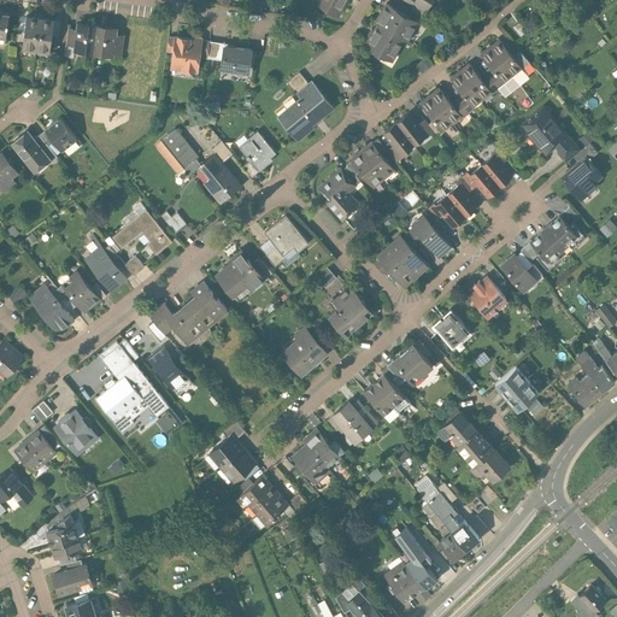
[(313,0),(313,1),(329,10),(338,15),(346,0),(313,0)]
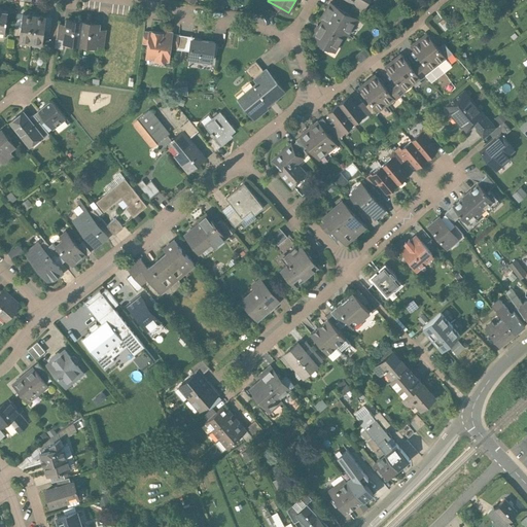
[(347,0),(353,3),(362,8),(363,7),(366,0),(347,0)]
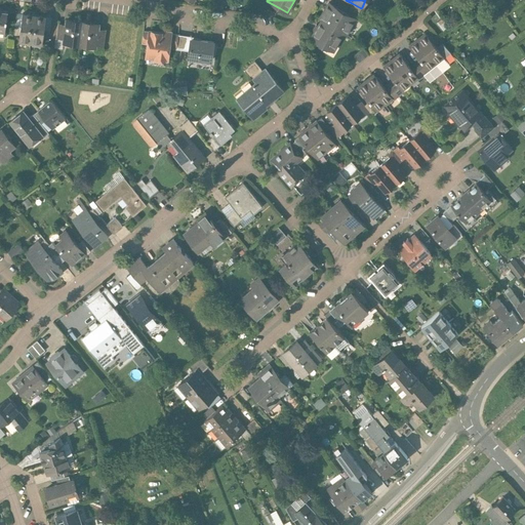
[(351,15),(329,3),(319,21),(320,22),(345,35),(347,36),(357,18),(351,15)]
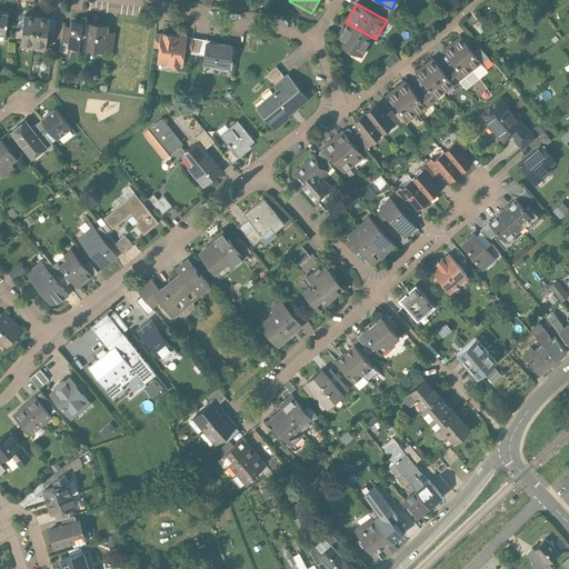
[(391,9),(381,3),(378,9),(383,11),(390,16),(395,9),(392,8),(391,9)]
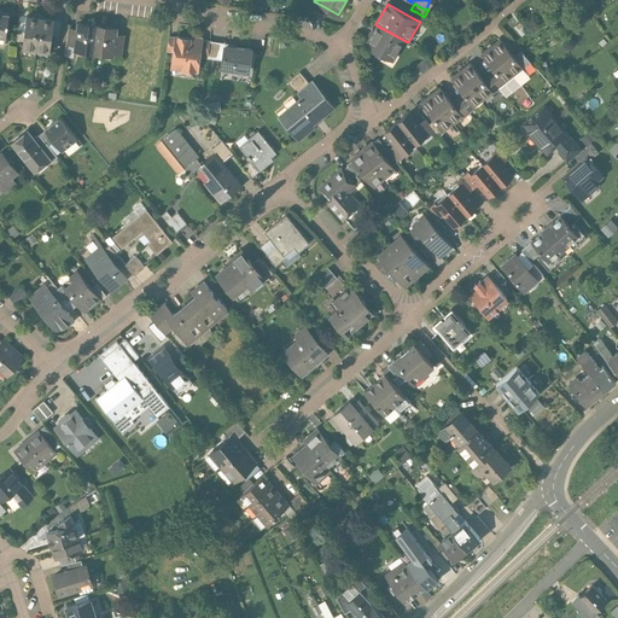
[(424,17),(417,12),(413,18),(420,22),(421,23),(424,17)]
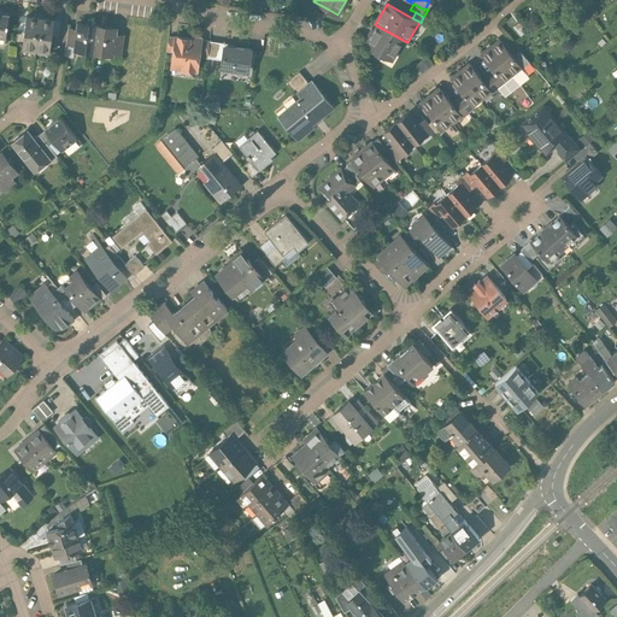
[(41,18),(28,16),(25,31),(23,46),(23,47),(37,50),(41,18)]
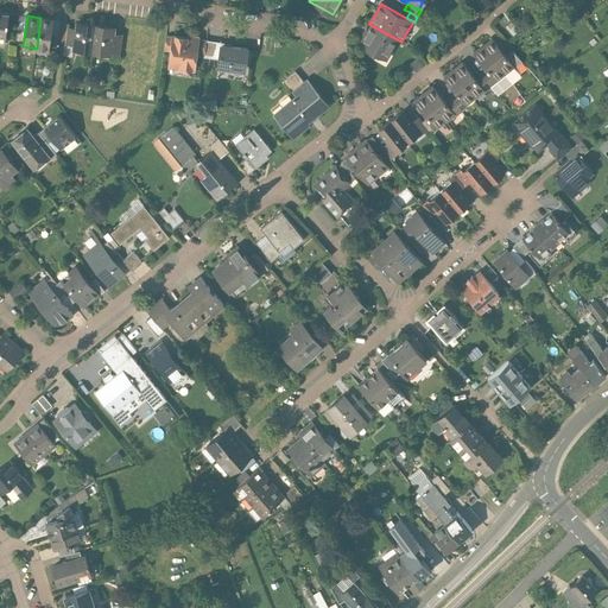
[(54,19),(40,18),(37,49),(49,50),(50,48),(51,35),(54,19)]
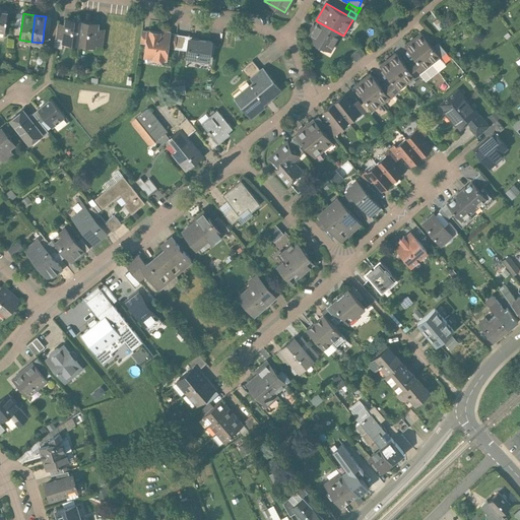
[(82,20),(66,18),(65,24),(63,41),(63,43),(79,45),(82,20)]
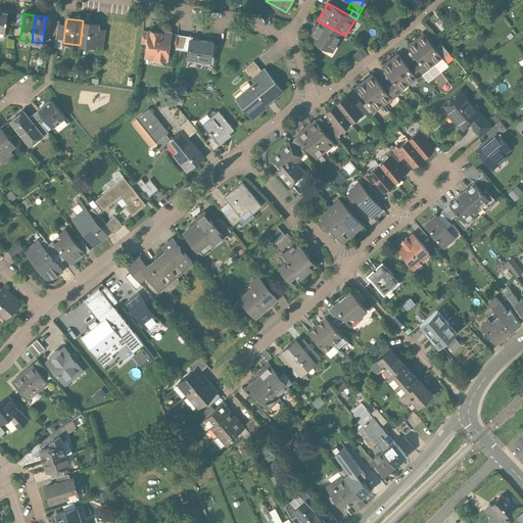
[(100,22),(83,20),(80,45),(96,47),(97,45),(99,29),(100,22)]
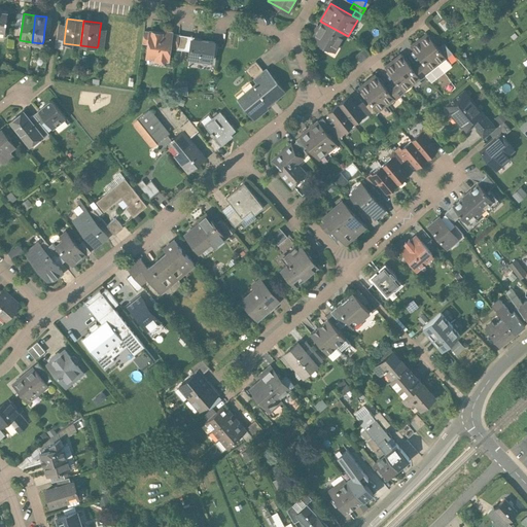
[(346,35),(321,22),(319,26),(316,26),(314,30),(314,33),(311,38),(336,53),(346,35)]
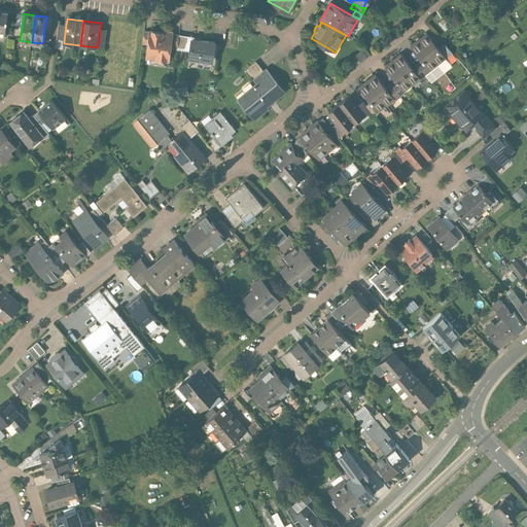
[(64,41),(66,25),(59,24),(57,41),(64,41)]
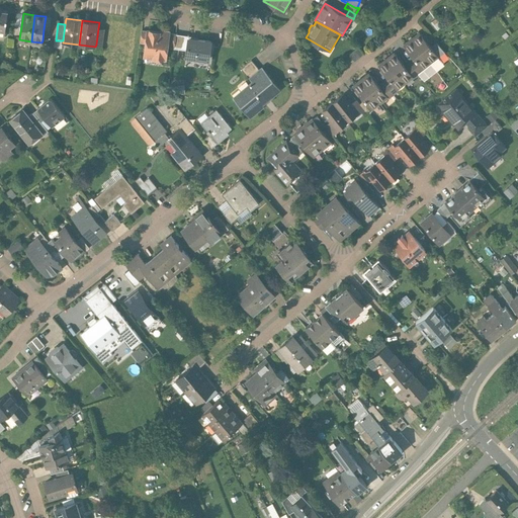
[(102,46),(105,29),(98,28),(96,45),(102,46)]
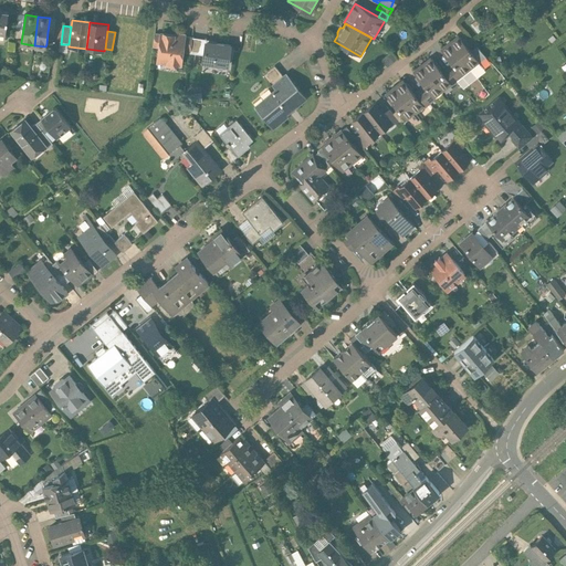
[(177,35),(161,33),(161,34),(160,49),(158,63),(181,66),(184,52),(186,37),(186,34),(177,33),(177,35)]
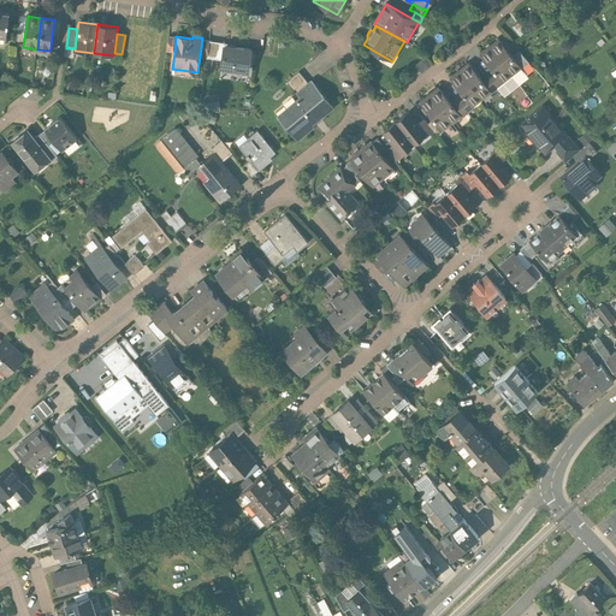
[(499,40),(490,47),(511,73),(521,66),(511,55),(499,40)]
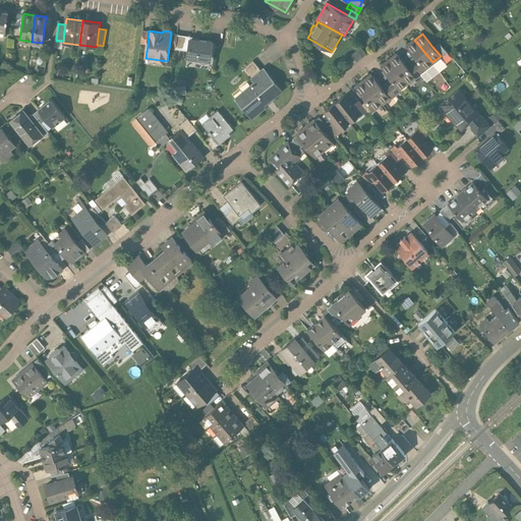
[(188,37),(177,35),(175,48),(187,50),(188,38),(188,37)]
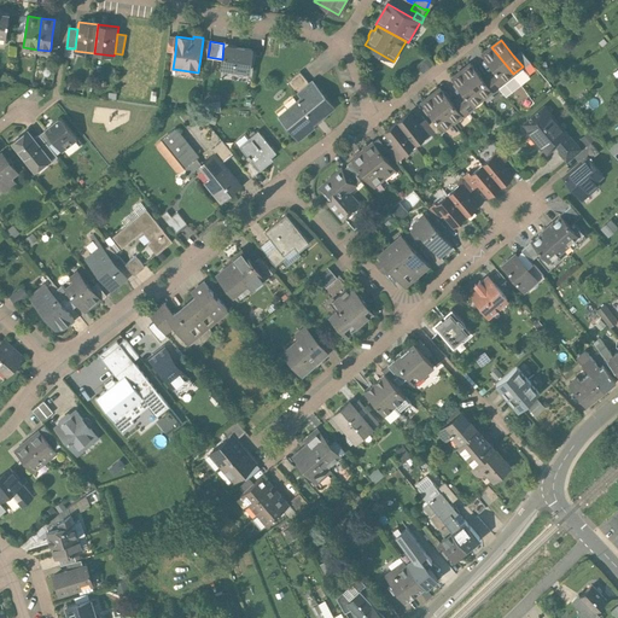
[(254,48),(223,45),(222,59),(221,70),(250,74),(254,48)]
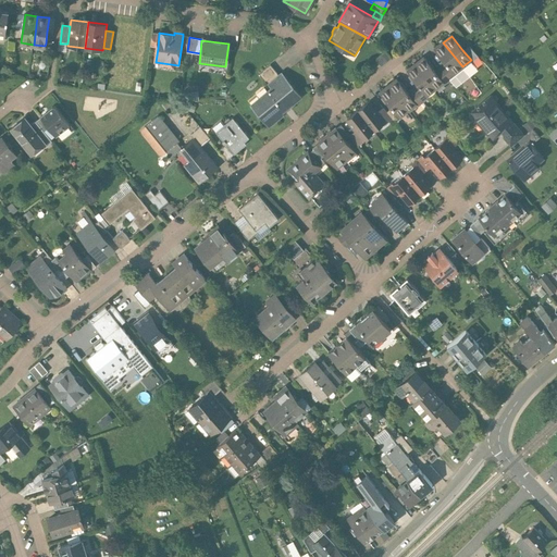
[(454,73),(462,66),(443,42),(434,49),(445,62),(454,73)]
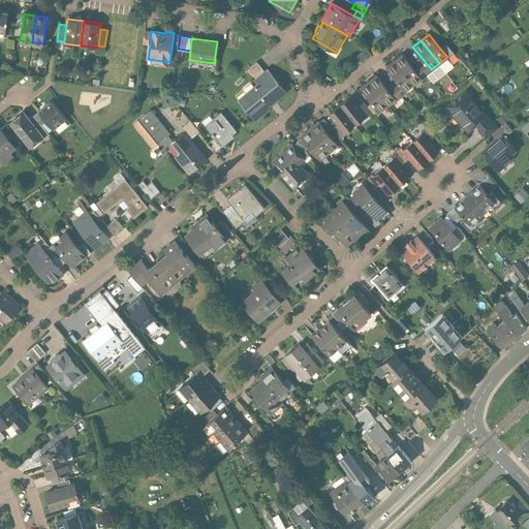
[(445,43),(439,48),(447,57),(453,53),(445,43)]
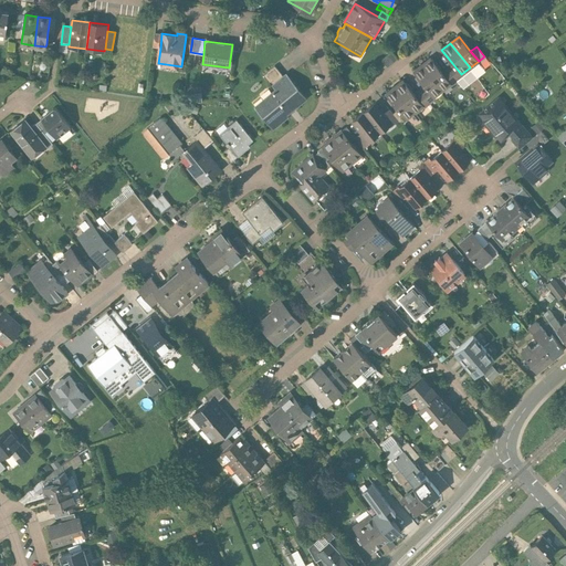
[(391,53),(381,61),(387,67),(397,59),(391,53)]
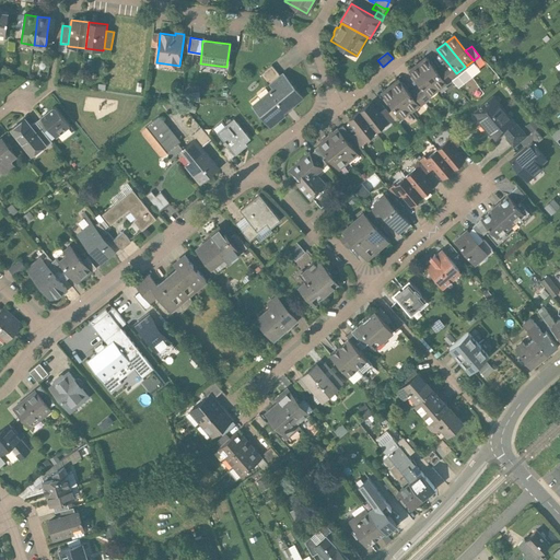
[(427,58),(418,65),(438,89),(446,82),(438,71),(427,58)]
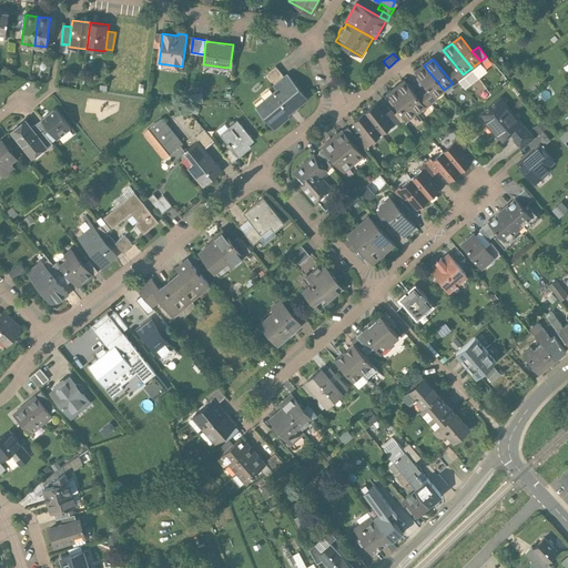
[(463,74),(454,63),(444,72),(453,83),(463,74)]
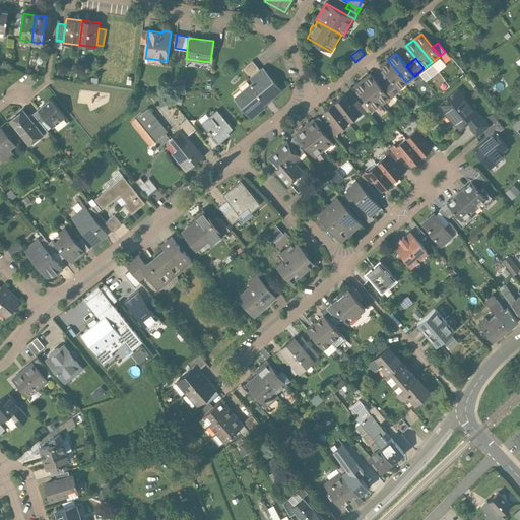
[(398,89),(406,82),(388,60),(380,66),(390,79),(398,89)]
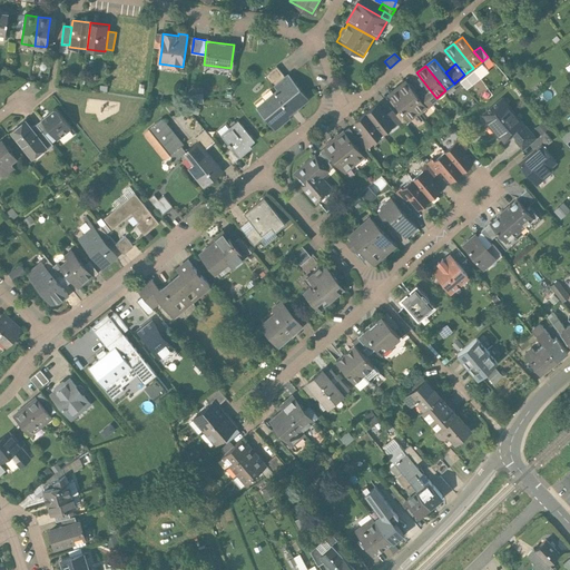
[(276,87),(286,78),(278,68),(267,77),(276,87)]
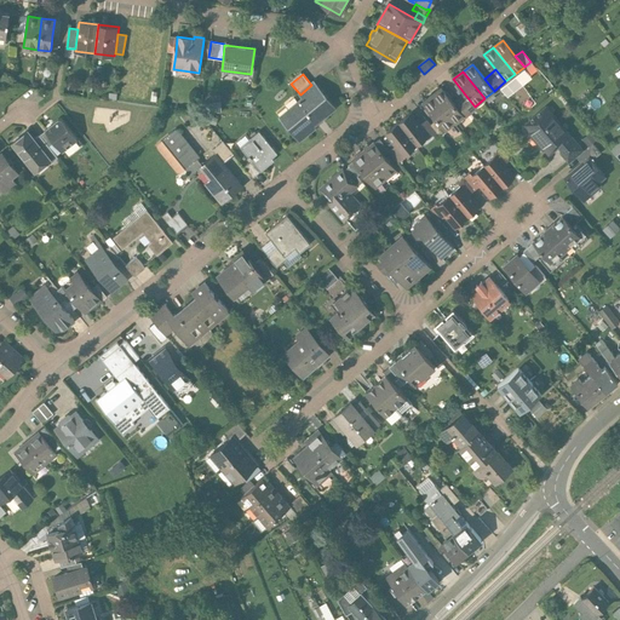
[(334,107),(314,84),(311,85),(300,95),(303,98),(280,118),(291,131),(292,130),(300,139),(315,127),(313,125),(334,107)]
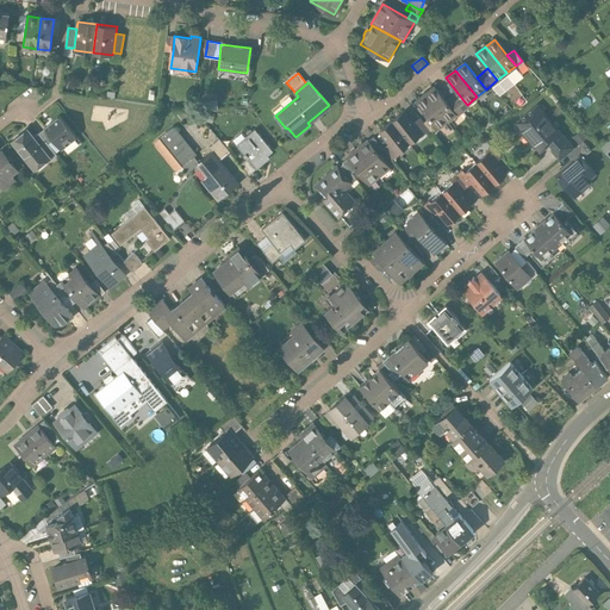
[(435,87),(425,94),(447,120),(456,113),(447,101),(435,87)]
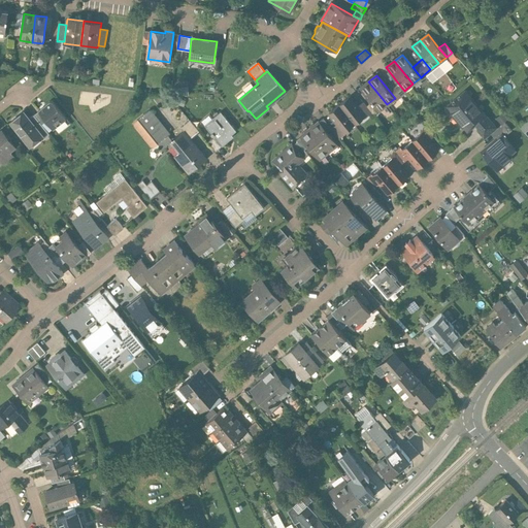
[(404,91),(396,80),(387,88),(395,98),(396,99),(405,92),(404,91)]
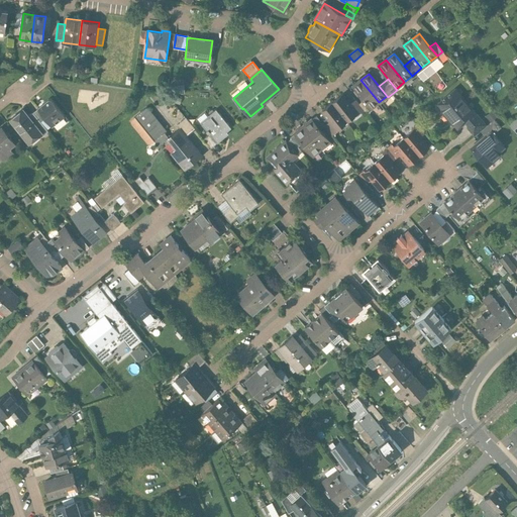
[(371,109),(379,102),(360,80),(353,86),(365,100),(371,109)]
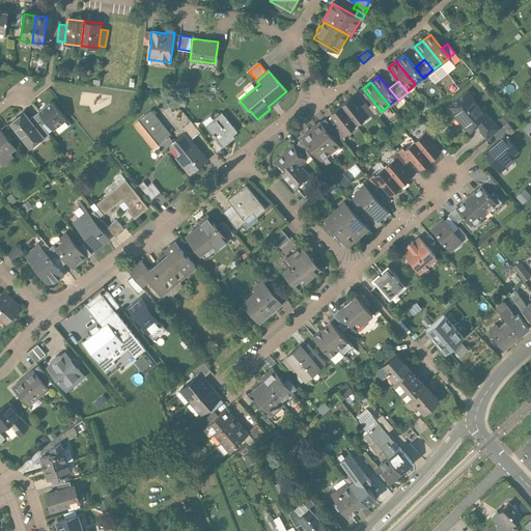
[(501,128),(467,89),(447,107),(451,111),(450,113),(466,130),(468,130),(471,133),(477,128),(487,140),(495,134),(501,128)]
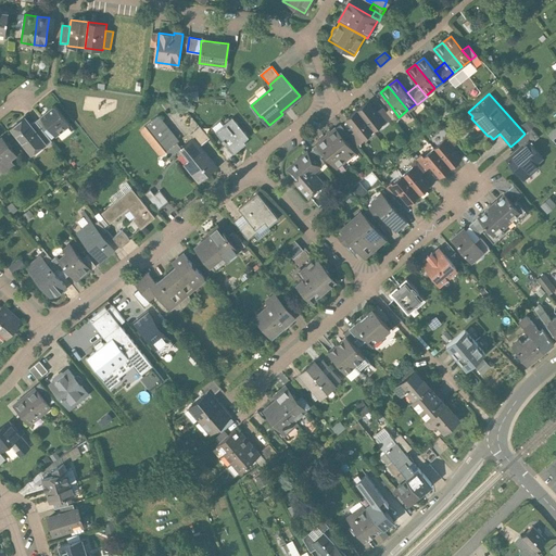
[(368,101),(357,110),(373,129),(383,121),(377,113),(368,101)]
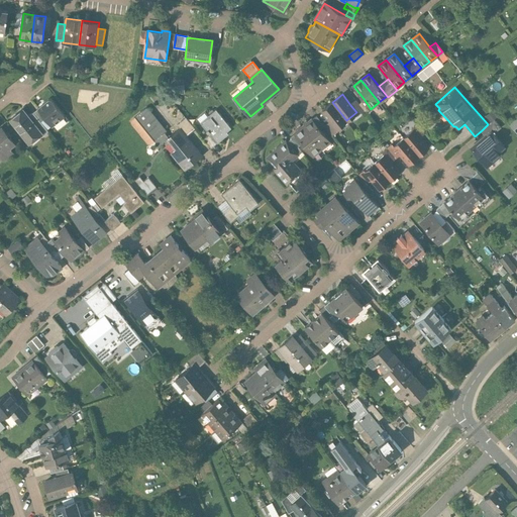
[(65,115),(52,99),(48,99),(38,106),(38,107),(38,109),(52,126),(64,117),(65,115)]
